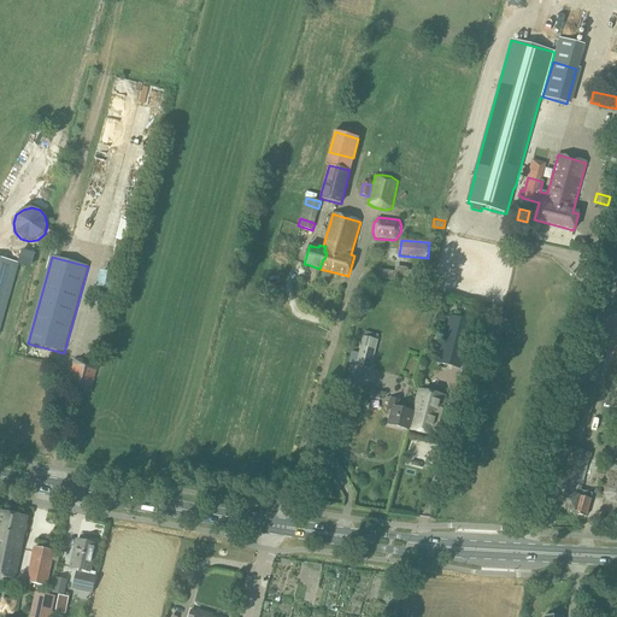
[(0,330),(19,264),(0,258),(0,330)]
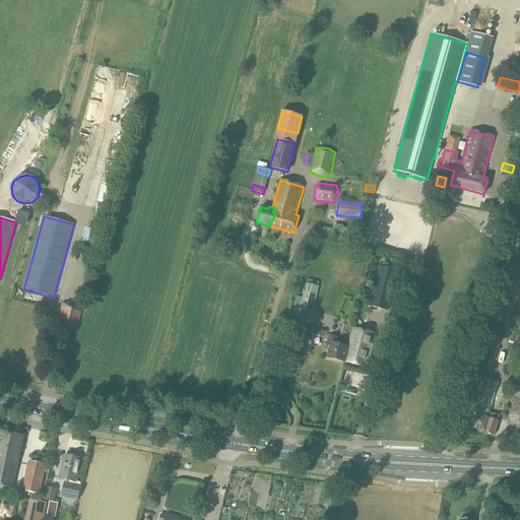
[(332,237),(333,229),(321,228),(320,235),(332,237)]
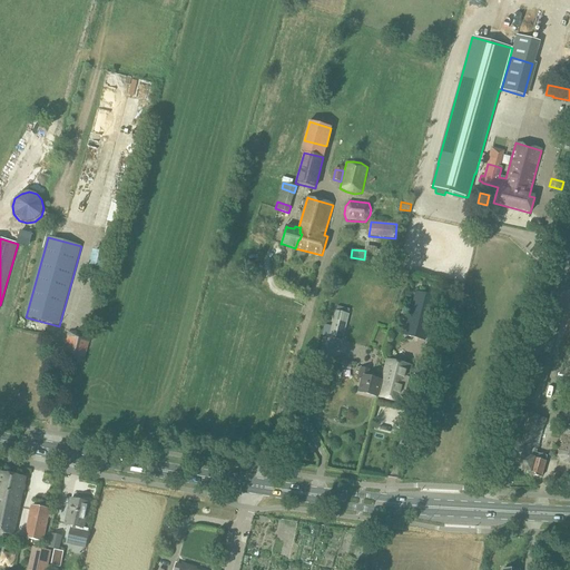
[(375,263),(390,265),(391,265),(393,256),(394,253),(377,251),(375,263)]
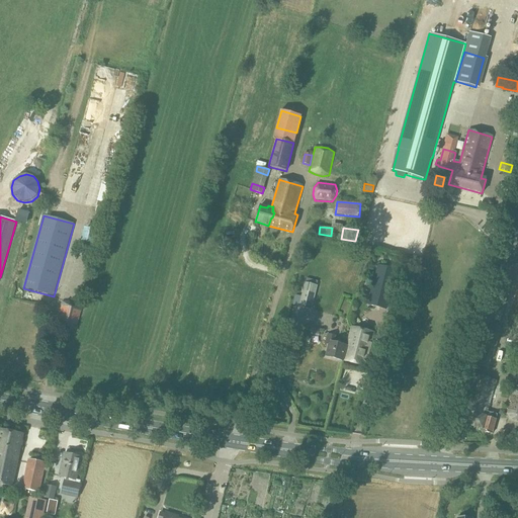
[(223,249),(237,247),(236,237),(222,239),(223,249)]
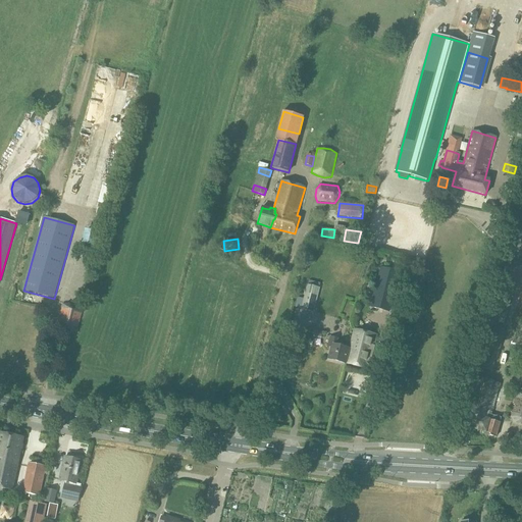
[(380,267),(370,307),(372,307),(389,312),(400,272),(382,267),(380,267)]
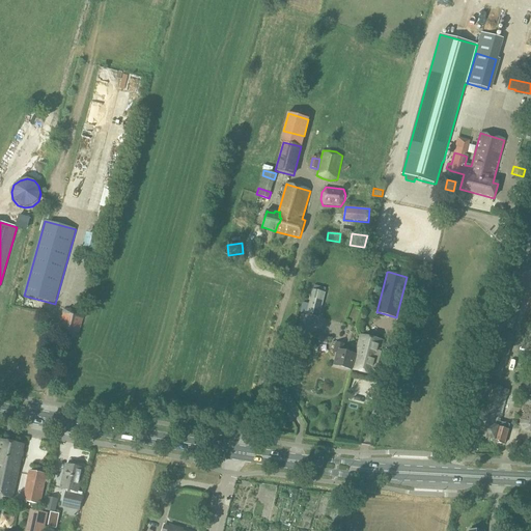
[(306,314),(306,315),(319,318),(326,292),(325,292),(312,289),(309,304),(306,314)]
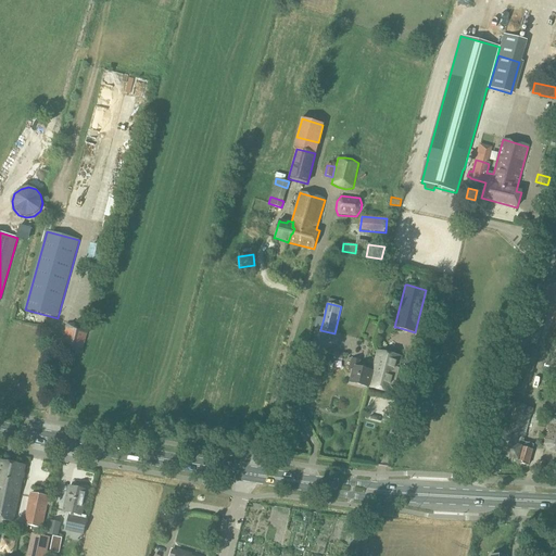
[(534,306),(529,324),(541,327),(545,310),(534,306)]
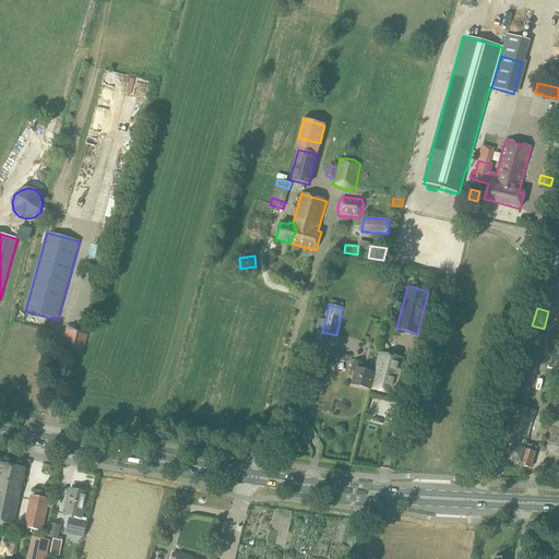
[(68,326),(61,352),(68,356),(76,357),(82,357),(88,332),(83,329),(75,326),(68,326)]
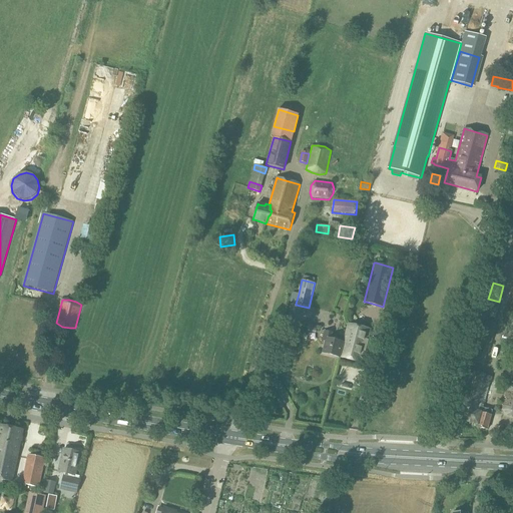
[(345,342),(341,358),(362,363),(371,330),(349,324),(345,342)]
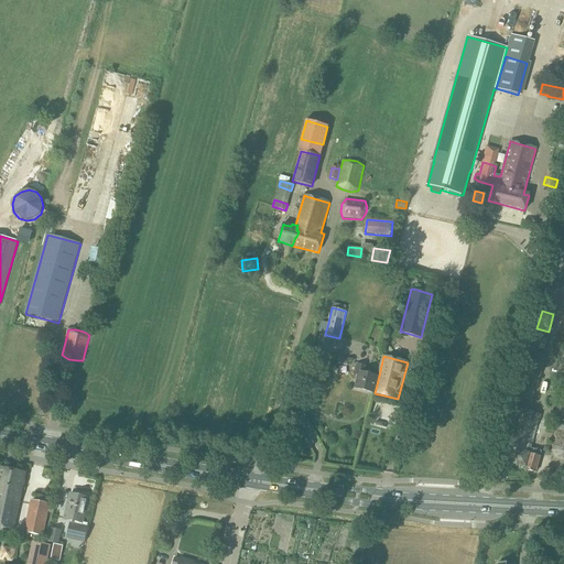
[(375,393),(379,376),(364,372),(366,366),(358,365),(355,375),(359,375),(356,389),(375,393)]
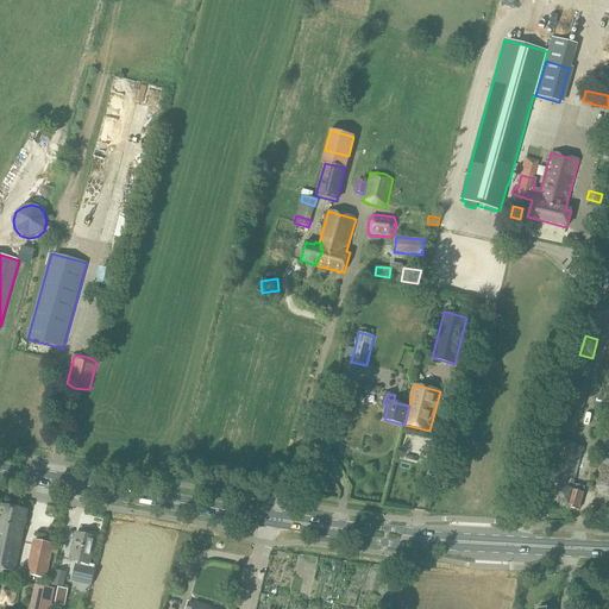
[(562,419),(559,428),(563,429),(573,432),(577,418),(567,415),(566,420),(562,419)]
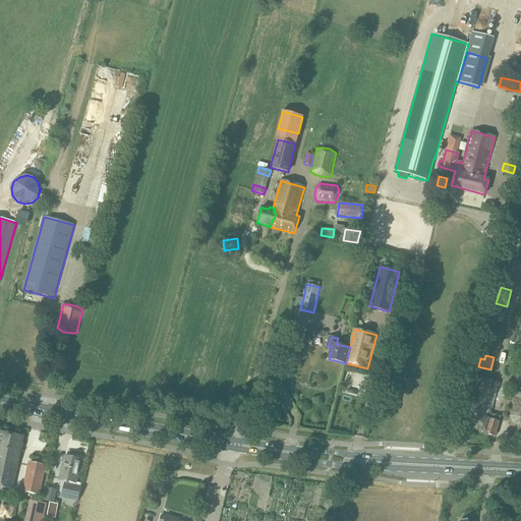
[(379,371),(375,380),(383,382),(385,373),(379,371)]
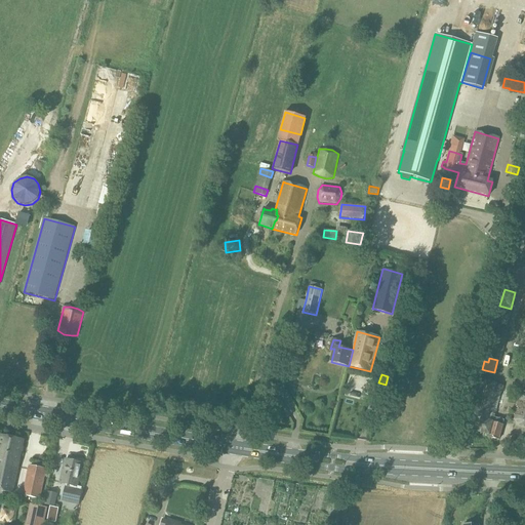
[(501,387),(478,379),(469,412),(463,428),(473,431),(488,435),(487,437),(498,440),(503,420),(493,417),(501,387)]
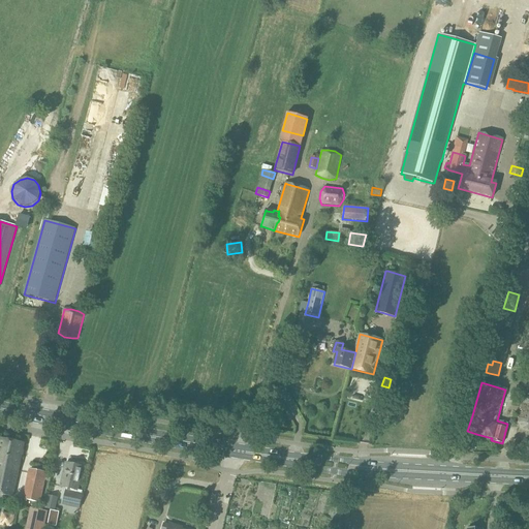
[(518,423),(523,428),(528,429),(528,398),(525,399),(518,423)]
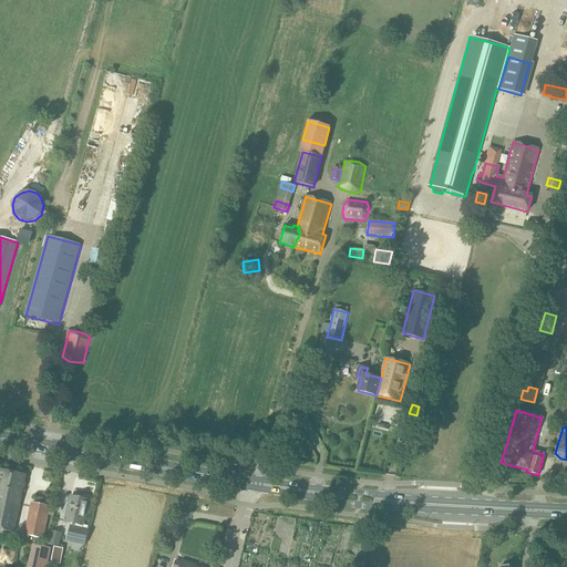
[(0,471),(0,529),(13,533),(26,476),(0,471)]
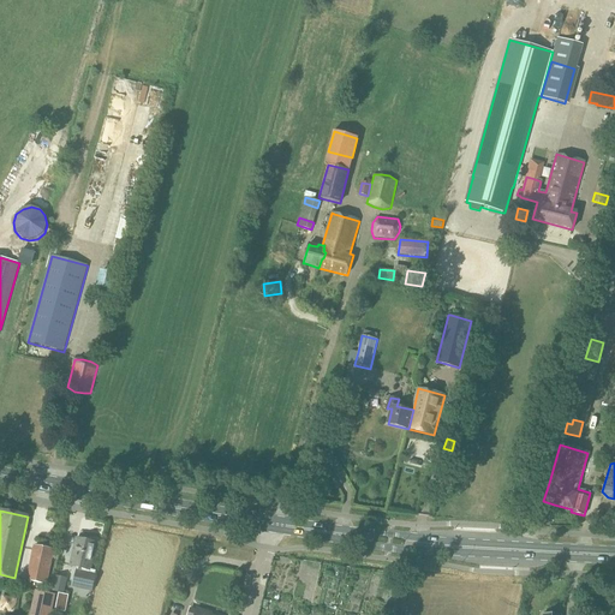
[(75,557),(72,557),(70,567),(77,568),(77,569),(76,569),(72,587),(93,592),(96,574),(95,574),(96,571),(90,569),(96,544),(79,541),(75,557)]
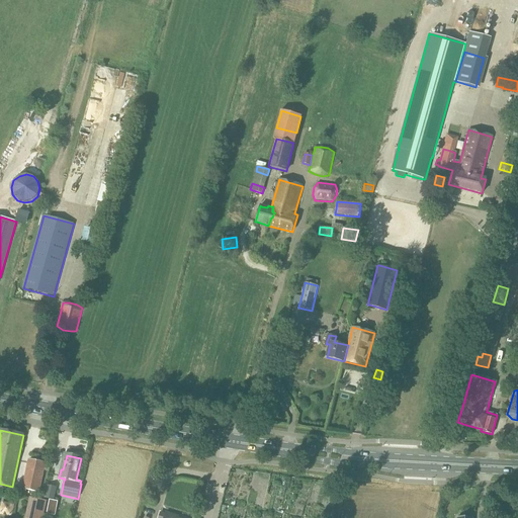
[(38,492),(45,463),(28,459),(22,489),(38,492)]
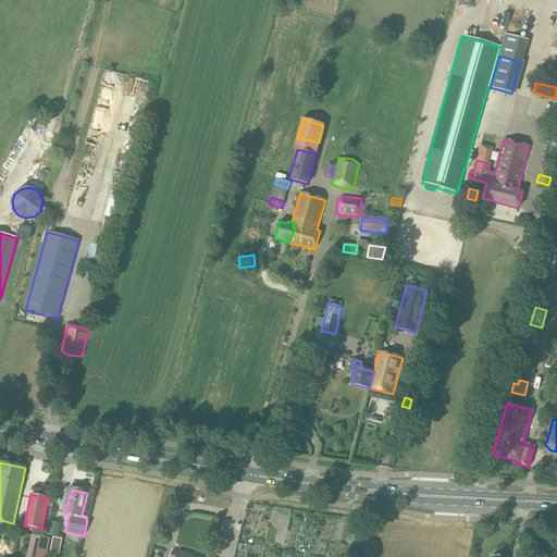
[(50,522),(47,535),(58,537),(61,524),(50,522)]
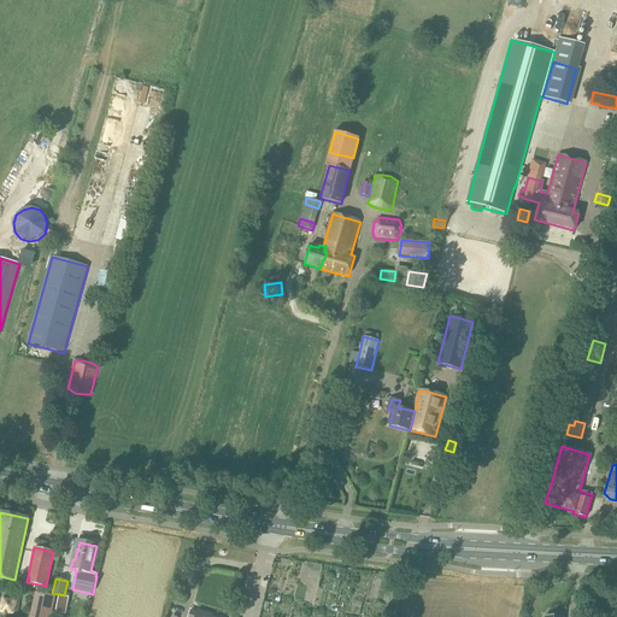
[(50,616),(54,598),(37,594),(31,616),(50,616)]
